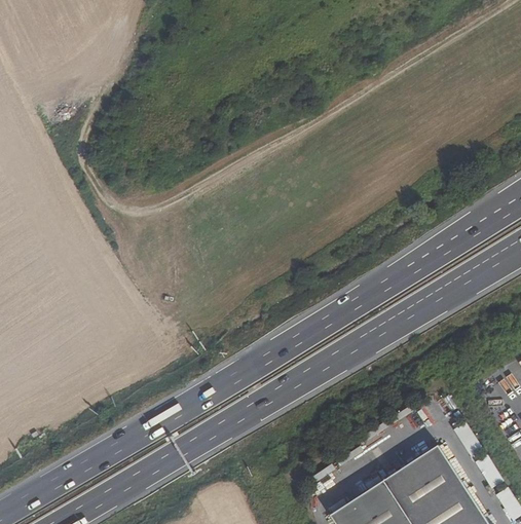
[(454,427),(469,451),(480,444),(466,420),(454,427)]
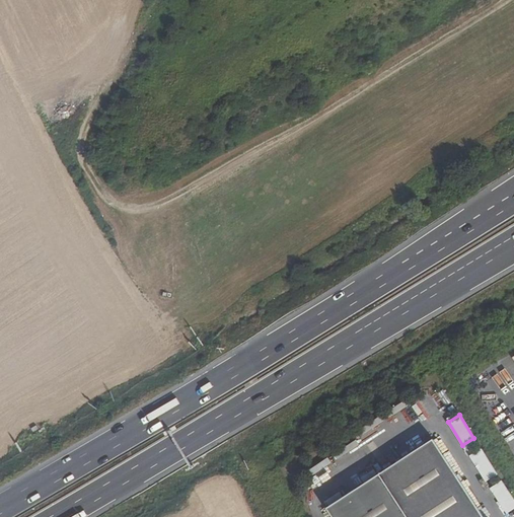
[(479,516),(429,440),(375,474),(401,516),(479,516)]
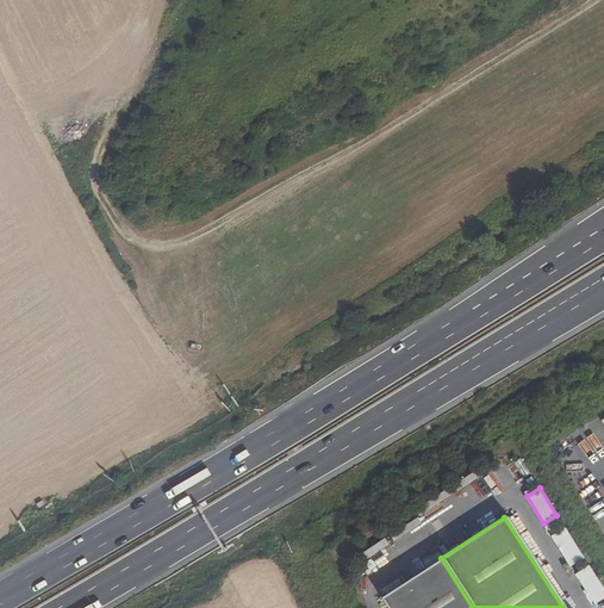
[(570,563),(583,554),(564,522),(549,531),(570,563)]
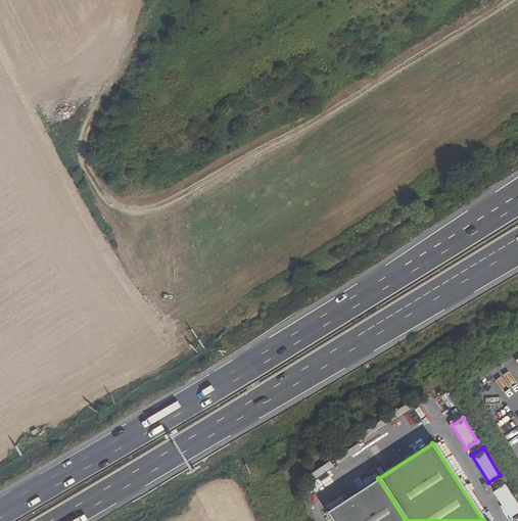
[(405,520),(378,478),(326,513),(331,520),(405,520)]
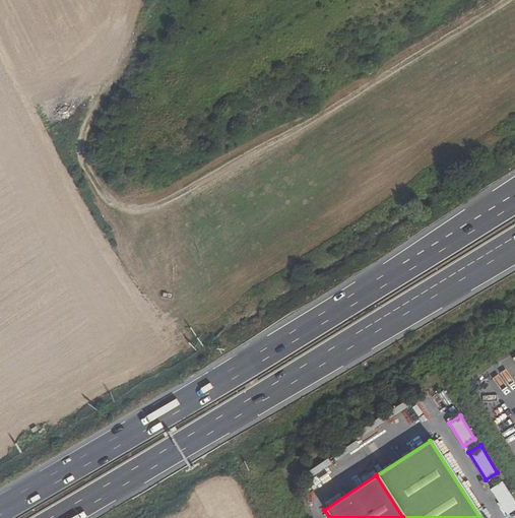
[(507,512),(514,506),(514,499),(502,479),(490,487),(507,512)]
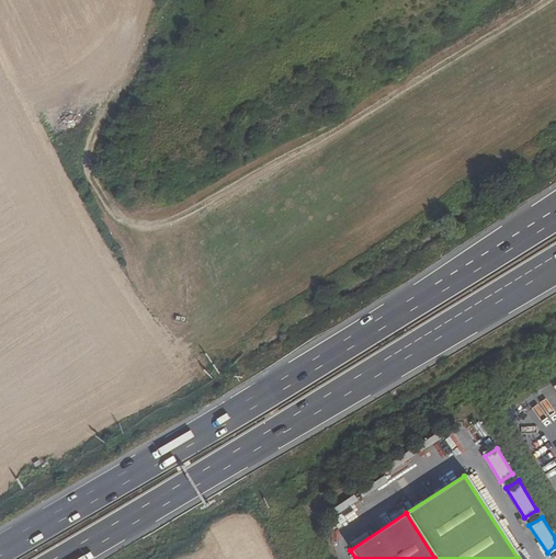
All buildings are outlined.
